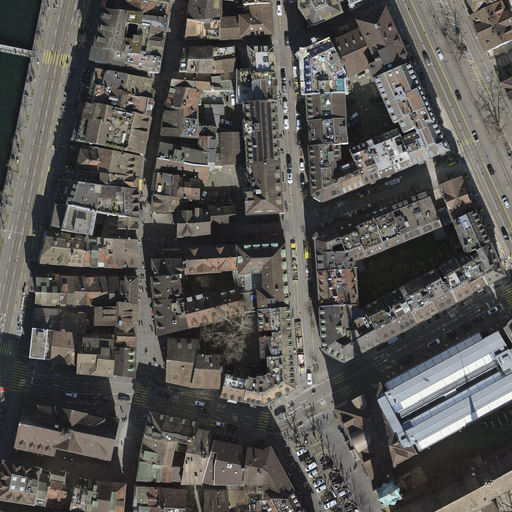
[(119,0),(117,0),(108,0),(107,4),(105,10),(113,12),(114,11),(141,15),(141,17),(168,21),(168,14),(169,6),(144,3),(119,0)]
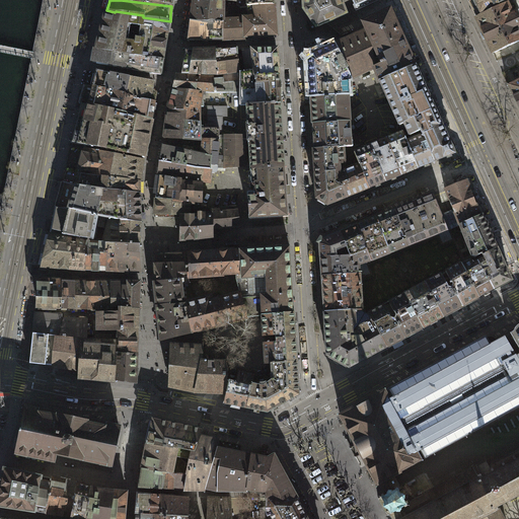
[(194,0),(193,9),(191,21),(208,24),(212,22),(223,22),(223,20),(224,18),(223,0),(194,0)]
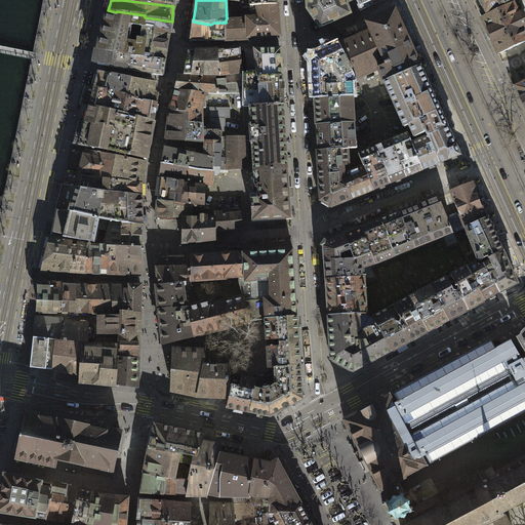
[(350,12),(344,0),(308,0),(309,10),(320,26),(333,19),(350,12)]
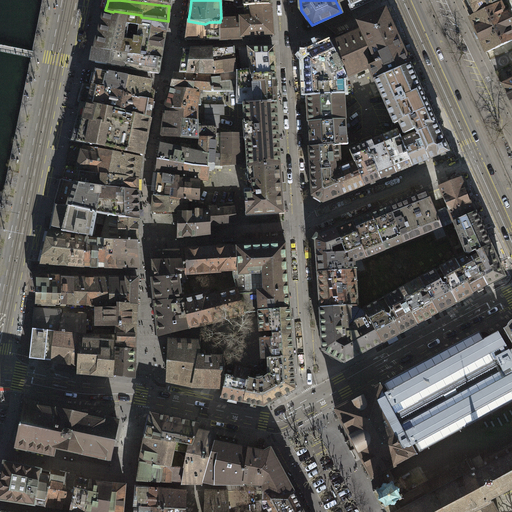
[(461,0),(469,17),(500,0),(461,0)]
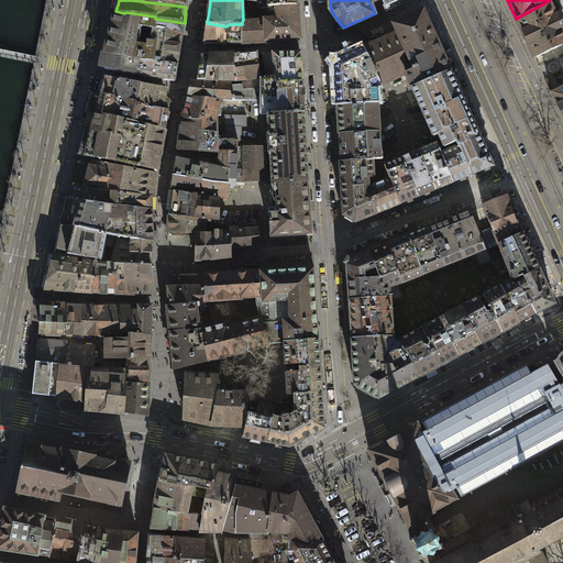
[(550,4),(516,19),(534,57),(562,44),(562,21),(560,13),(555,14),(550,4)]
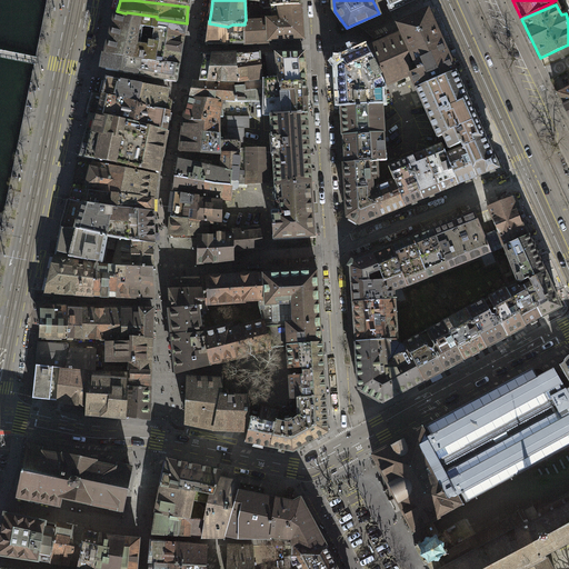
[(245,25),(245,45),(270,42),(302,39),(300,6),(272,8),(272,23),(269,23),(269,21),(245,22),(245,25)]
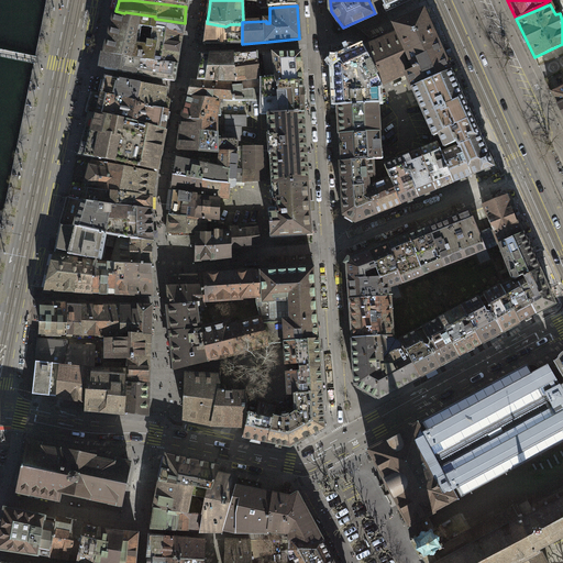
[(124,13),(116,11),(110,33),(105,54),(145,62),(177,65),(180,43),(185,23),(155,19),(155,17),(125,12),(124,13)]
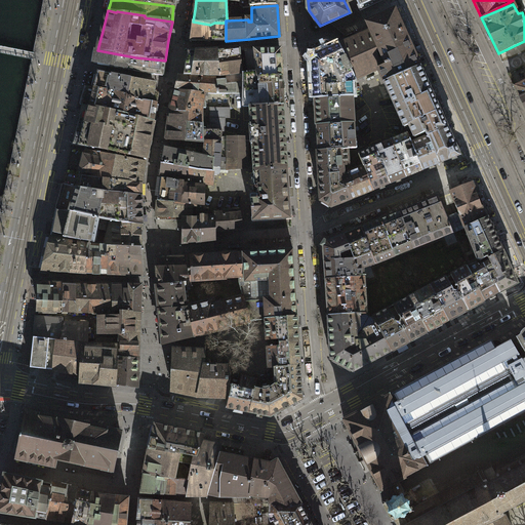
[(371,33),(380,51),(406,39),(396,14),(394,11),(367,24),(371,33)]
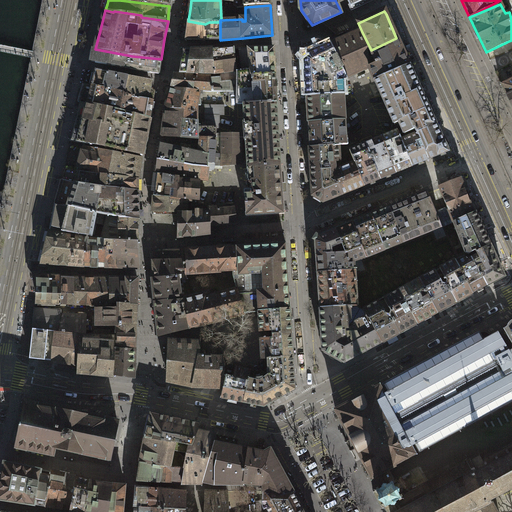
[(220,40),(220,22),(209,22),(205,24),(188,21),(187,30),(186,39),(203,40),(220,40)]
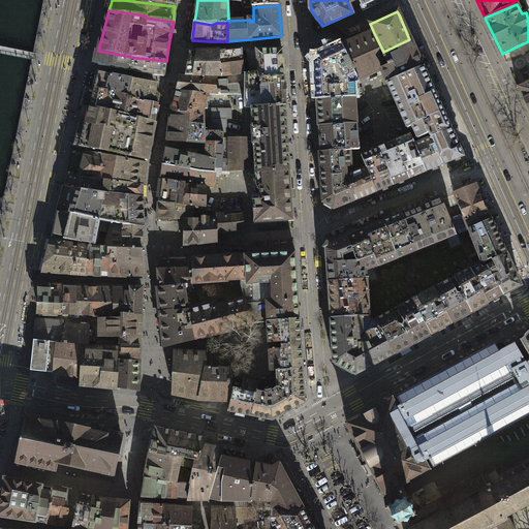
[(363,79),(381,70),(391,66),(383,52),(374,33),(347,45),(343,48),(358,81),(363,79)]
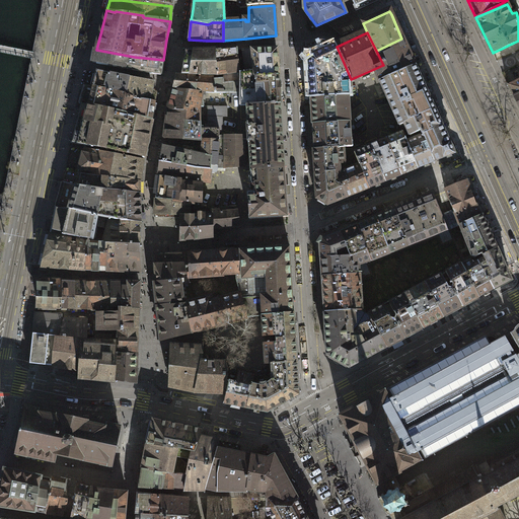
[(401,39),(376,51),(383,65),(374,69),(380,82),(415,67),(402,41),(401,39)]
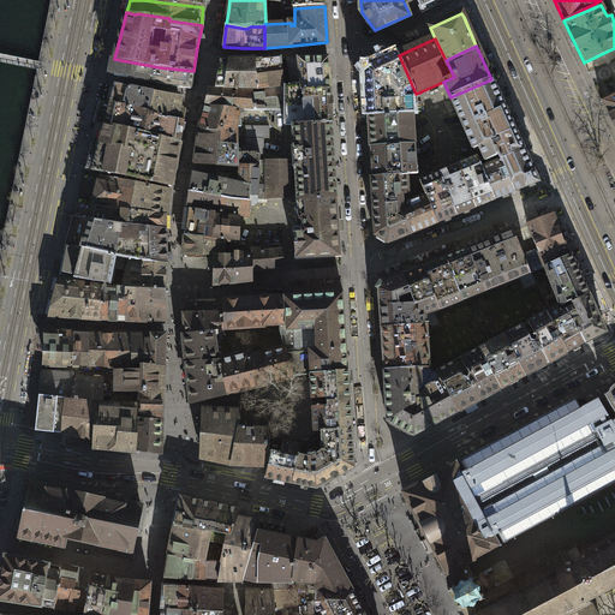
[(368,117),(413,114),(412,95),(416,94),(399,55),(398,53),(381,60),(364,67),(366,96),(368,117)]
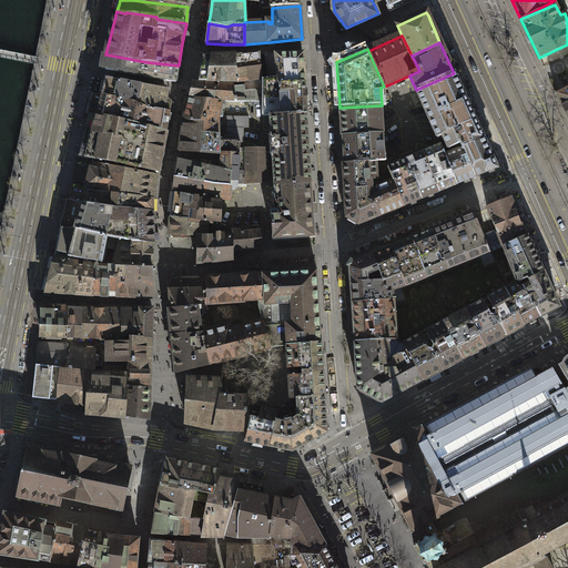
[(279,77),(276,54),(276,52),(264,53),(269,79),(279,77)]
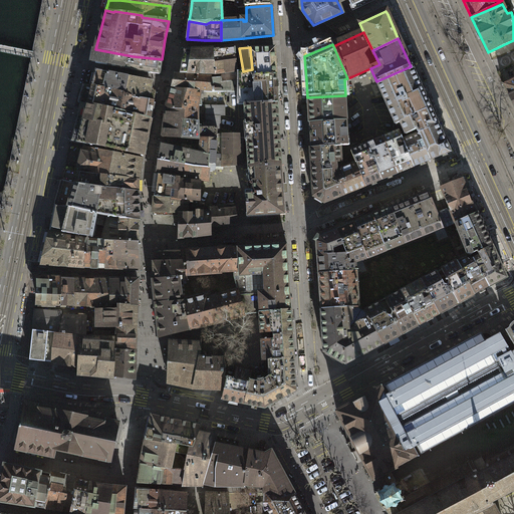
[(199,50),(184,51),(183,62),(182,73),(206,75),(237,71),(235,48),(226,49),(199,50)]
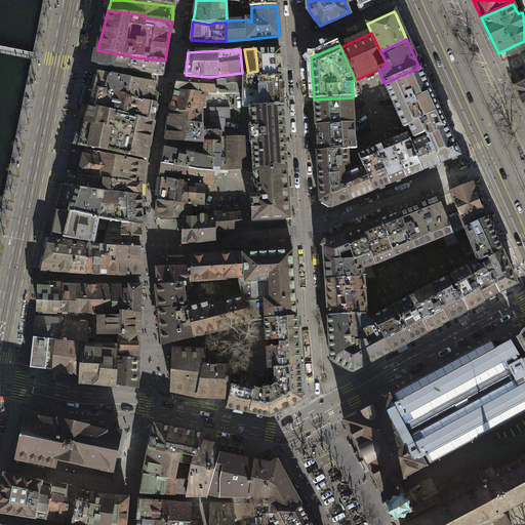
[(95,57),(93,65),(128,70),(163,76),(165,61),(135,57),(97,50),(95,57)]
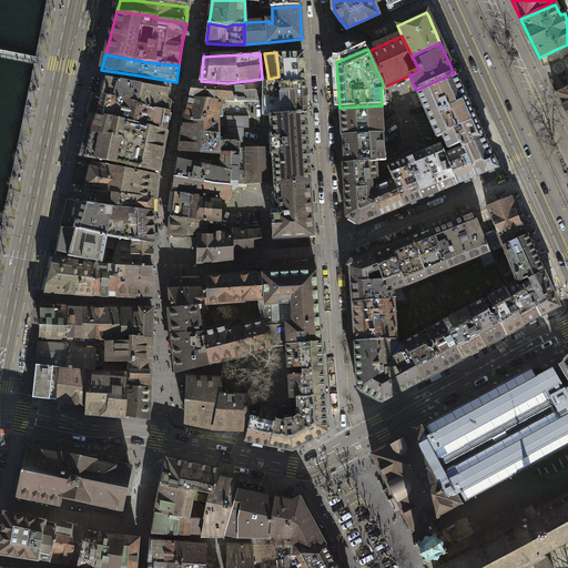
[(303,54),(276,54),(279,77),(280,84),(305,83),(303,54)]
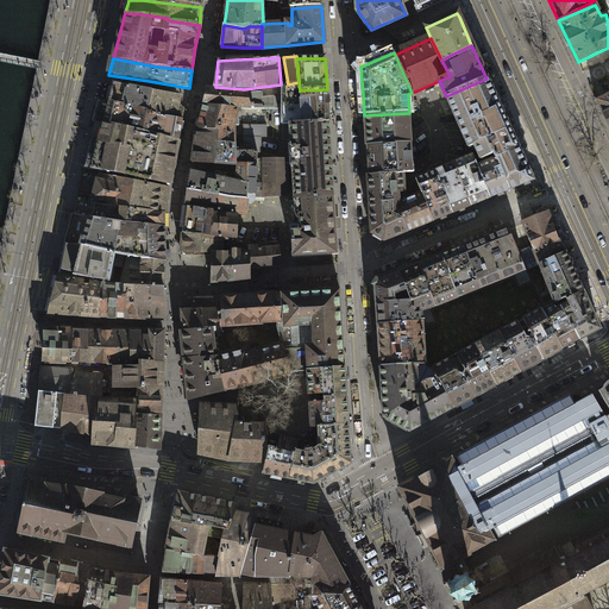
[(475,144),(509,129),(487,79),(446,96),(469,146),(475,144)]
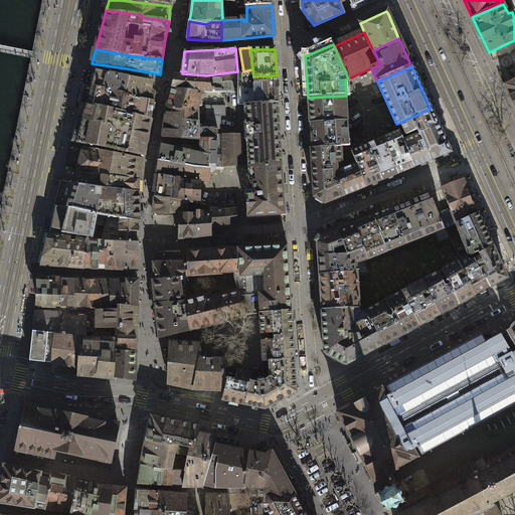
[(238,104),(244,104),(256,105),(266,104),(264,83),(254,83),(253,76),(252,69),(243,71),(237,72),(237,74),(237,94),(238,104)]
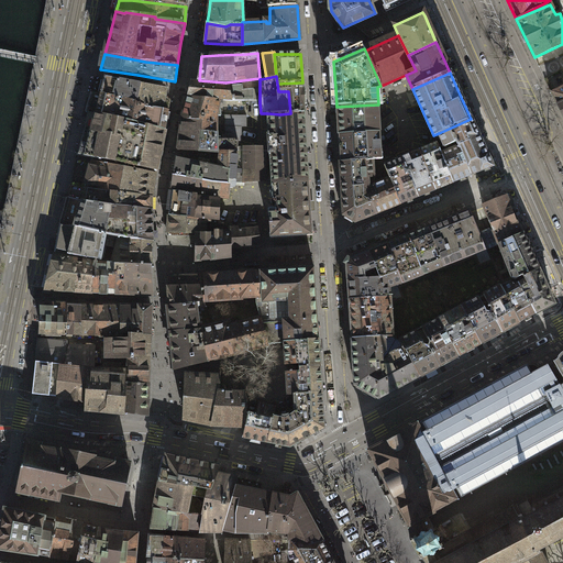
[(119,84),(105,80),(101,94),(135,102),(141,86),(121,81),(119,84)]
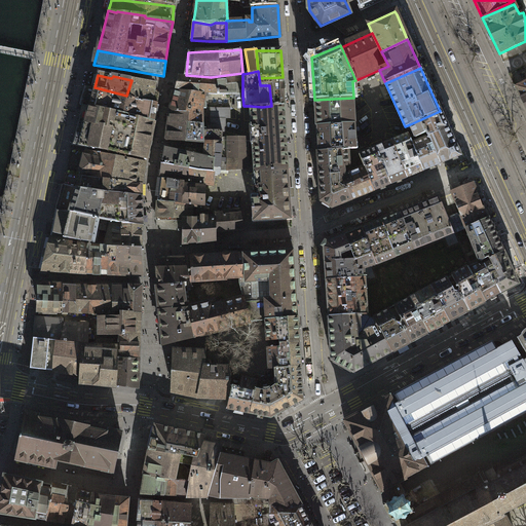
[(207,79),(179,77),(172,111),(189,112),(187,123),(202,124),(202,108),(207,108),(207,107),(205,101),(203,101),(205,94),(231,94),(232,96),(242,96),(242,76),(238,76),(237,82),(226,84),(226,78),(207,79)]
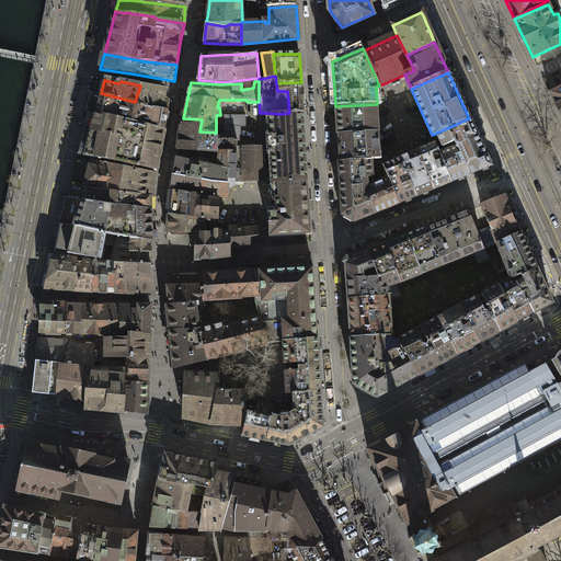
[(301,82),(276,83),(277,91),(287,91),(289,113),(304,112),(301,82)]
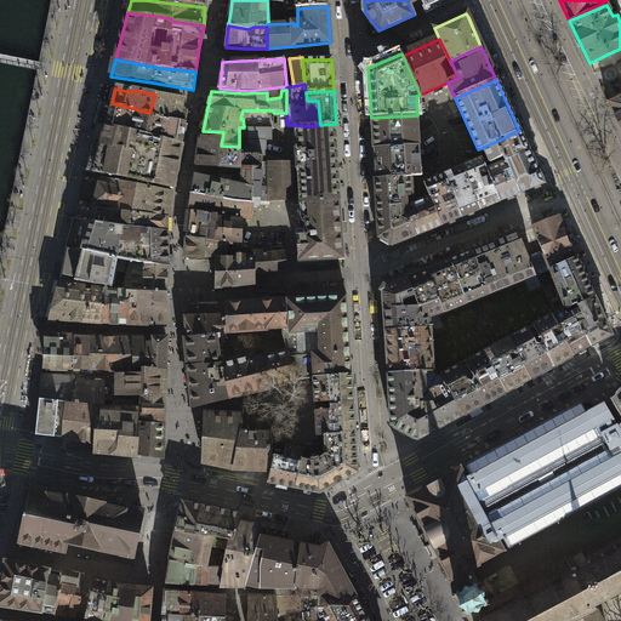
[(180,106),(182,98),(155,95),(149,113),(151,115),(186,124),(188,110),(184,106),(182,106),(180,106)]
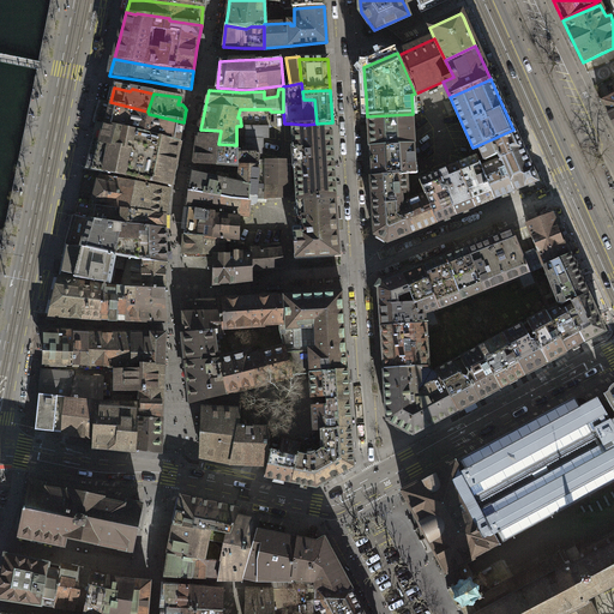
[(613,94),(601,100),(613,127),(613,94)]
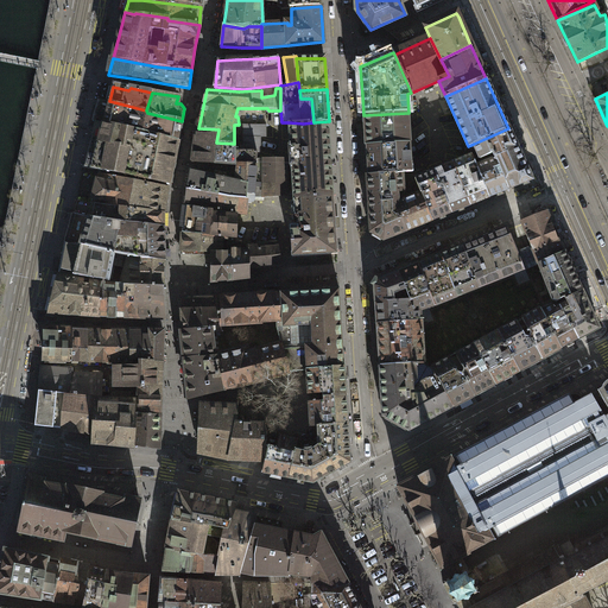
[(146,111),(109,101),(101,100),(99,111),(96,121),(178,141),(179,132),(182,121),(147,113),(146,111)]
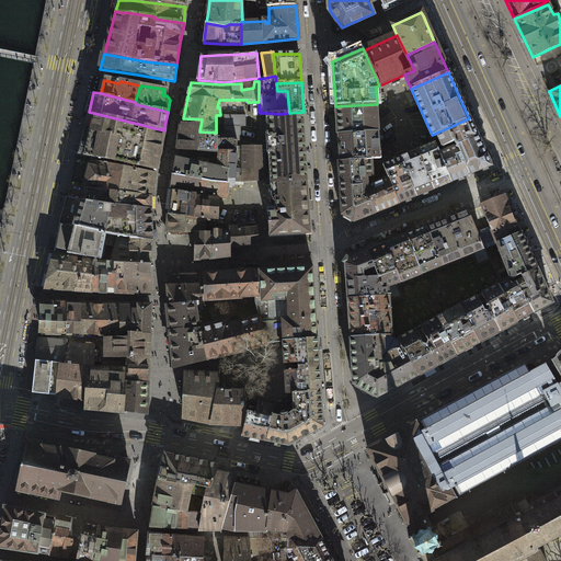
[(335,106),(338,135),(379,133),(377,104),(335,106)]
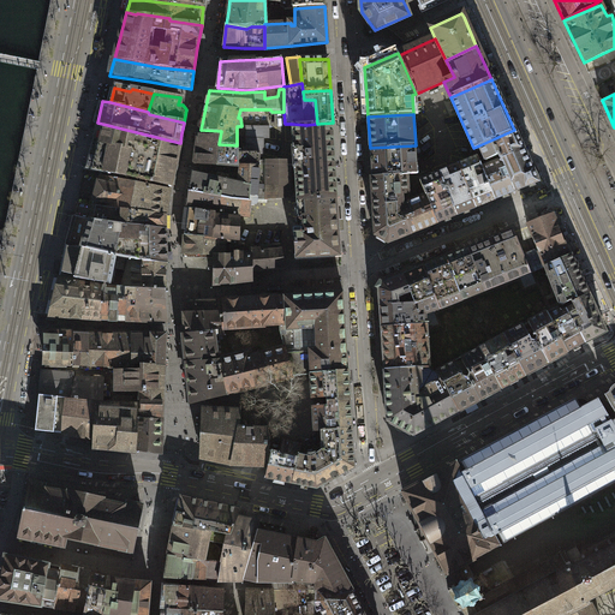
[(91,142),(93,143),(85,168),(171,185),(175,163),(180,143),(97,123),(91,142)]
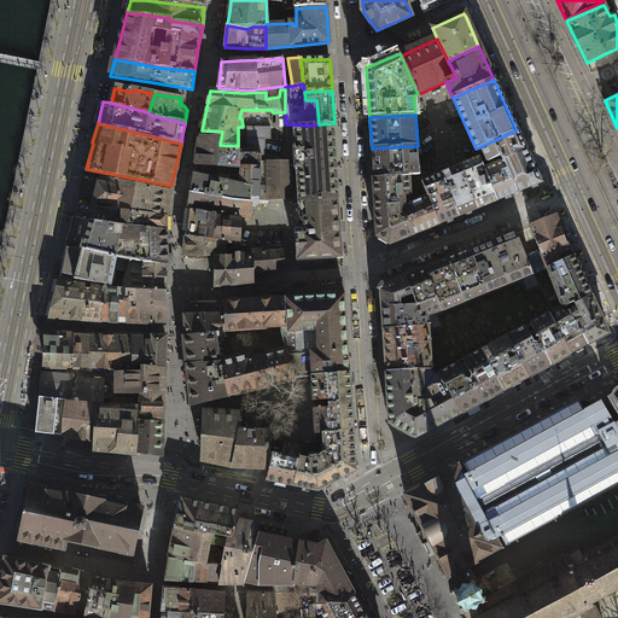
[(319,199),(339,198),(334,123),(319,124),(308,126),(293,124),(295,161),(296,169),(299,203),(319,199)]
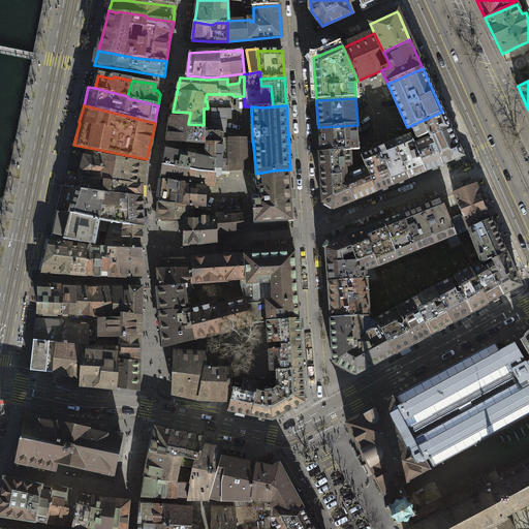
[(208,109),(207,119),(226,119),(231,119),(231,109),(208,107),(208,109)]
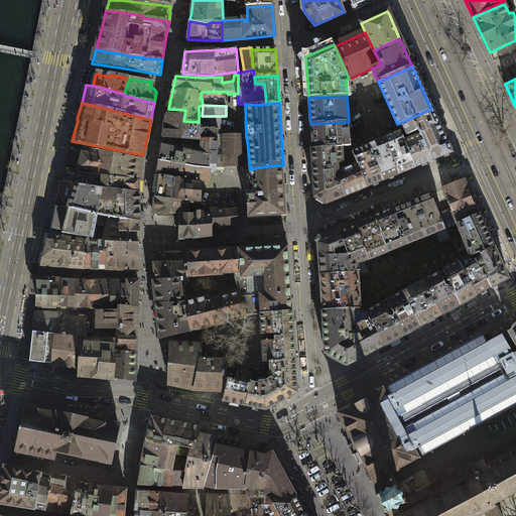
[(185,110),(168,109),(161,137),(182,138),(183,121),(185,110)]
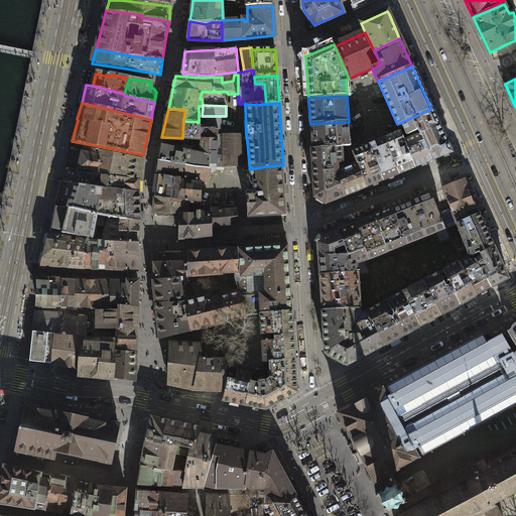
[(421,136),(431,160),(452,153),(444,139),(433,113),(431,109),(402,122),(408,135),(419,131),(420,134),(419,136),(421,136)]
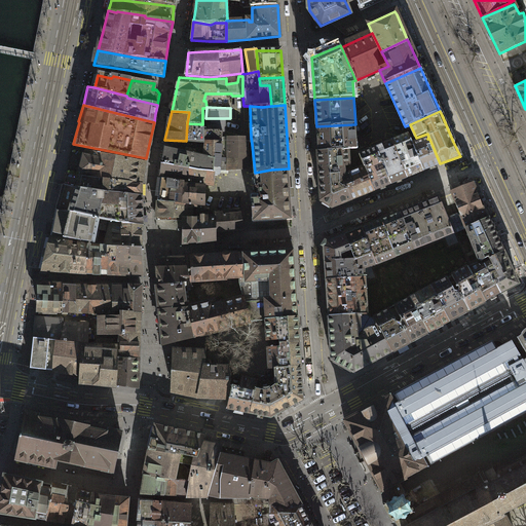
[(225,132),(225,118),(205,118),(205,125),(208,125),(208,128),(204,128),(204,132),(222,132),(225,132)]
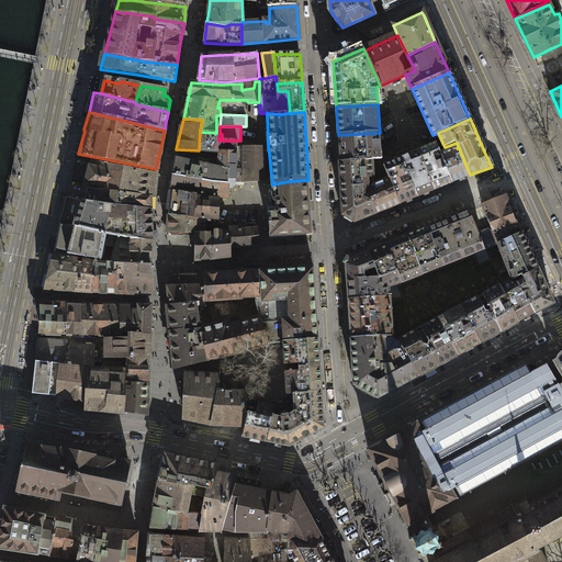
[(200,132),(199,150),(216,153),(216,137),(216,133),(200,132)]
